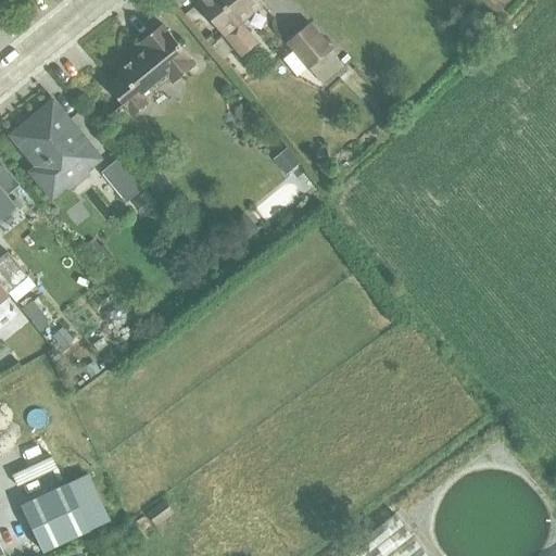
[(260,0),(200,0),(197,3),(241,58),(258,42),(242,23),(264,5),(260,0)]
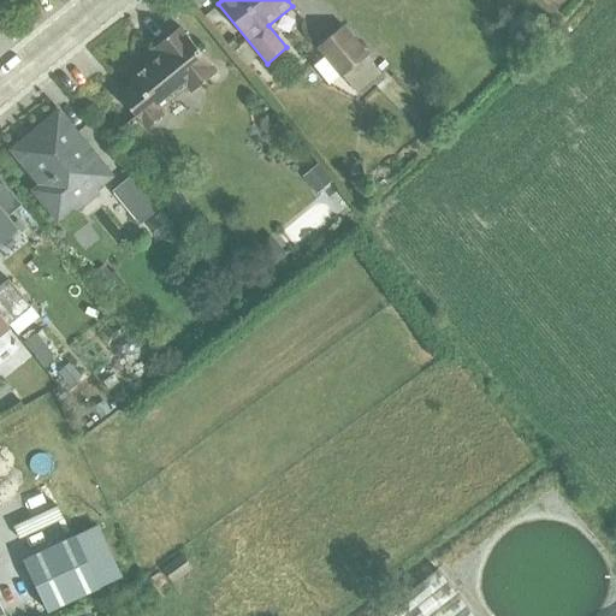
[(533,31),(532,30),(540,22),(527,9),(505,30),(521,45),(533,31)]
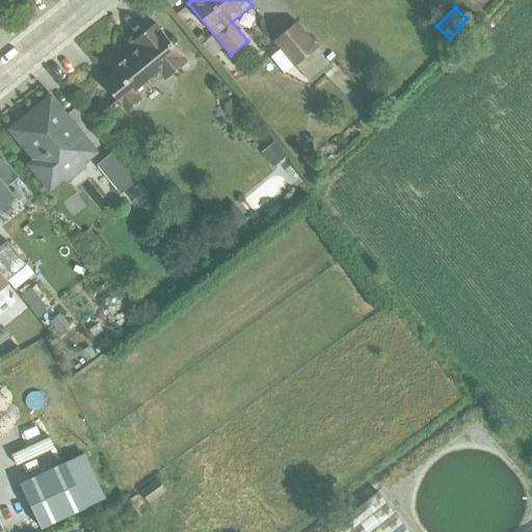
[(296,65),(309,81),(329,63),(317,48),(319,47),(297,21),(273,41),(295,67),(296,65)]
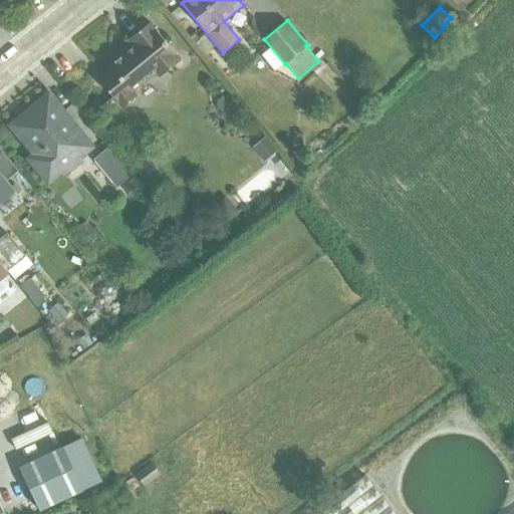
[(118,101),(117,102),(121,107),(138,94),(135,90),(156,73),(160,77),(182,59),(177,53),(176,54),(150,22),(130,39),(135,45),(109,65),(111,68),(99,79),(118,101)]
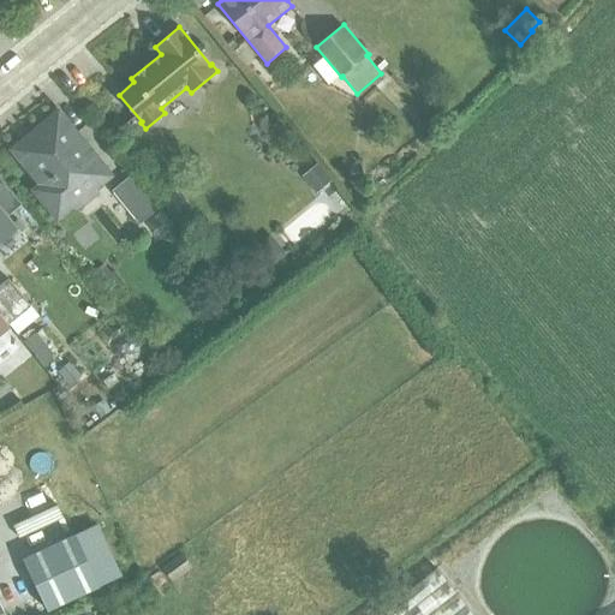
[(100,193),(97,191),(113,178),(63,117),(39,136),(36,131),(13,150),(40,181),(30,190),(58,222),(76,208),(78,212),(100,193)]
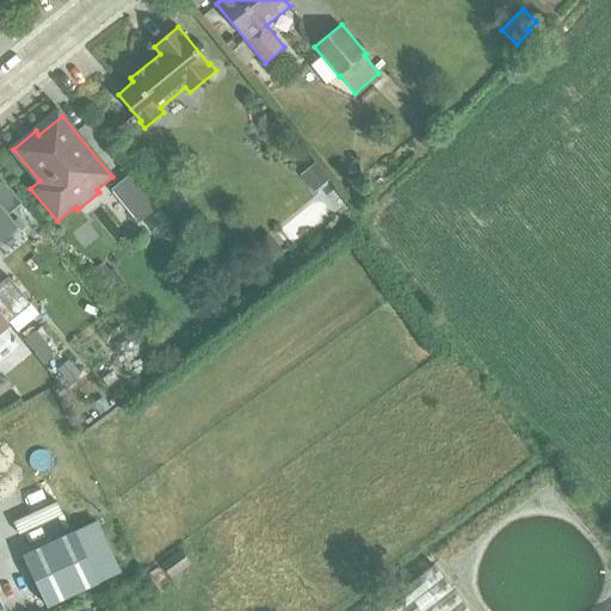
[(316,162),(301,174),(316,192),(331,179),(316,162)]
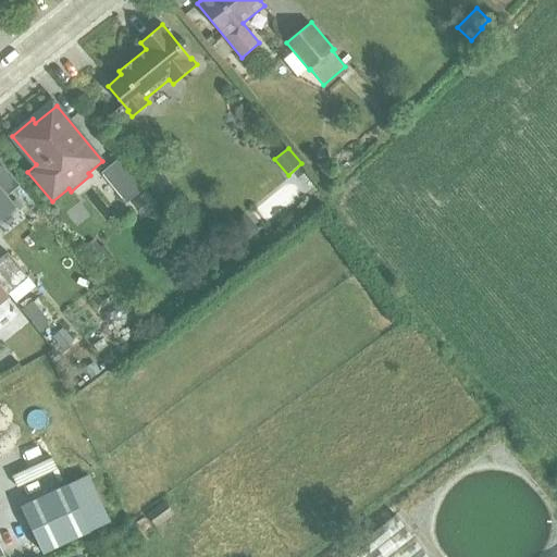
[(126,202),(145,187),(120,157),(101,172),(126,202)]
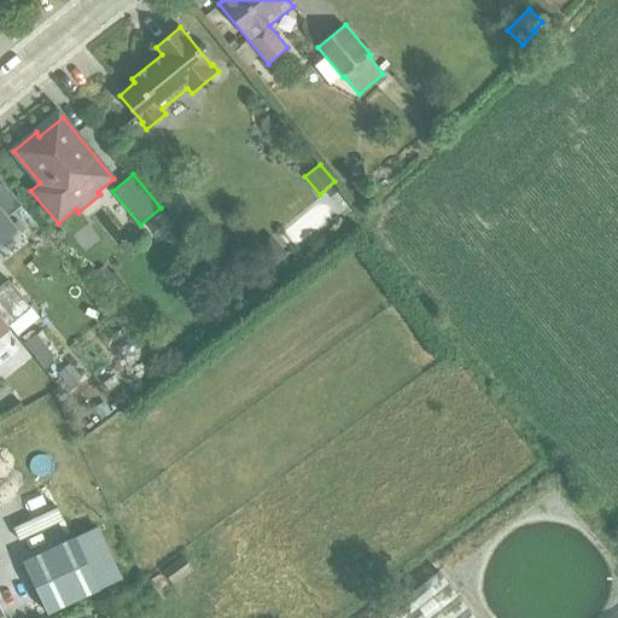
[(0,178),(0,208),(7,217),(22,205),(0,178)]
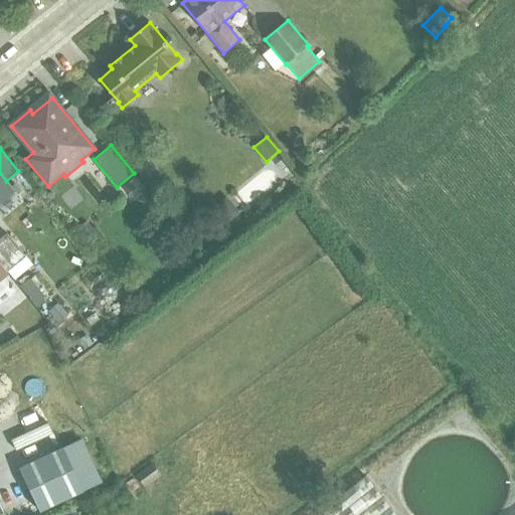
[(149,187),(163,175),(150,158),(135,170),(149,187)]
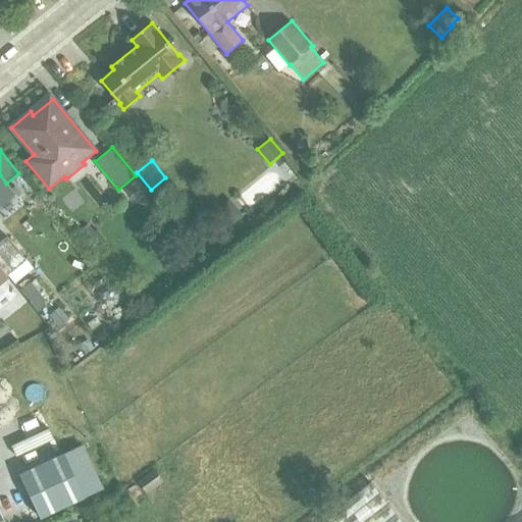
[(277,165),(241,192),(252,207),(289,180),(277,165)]
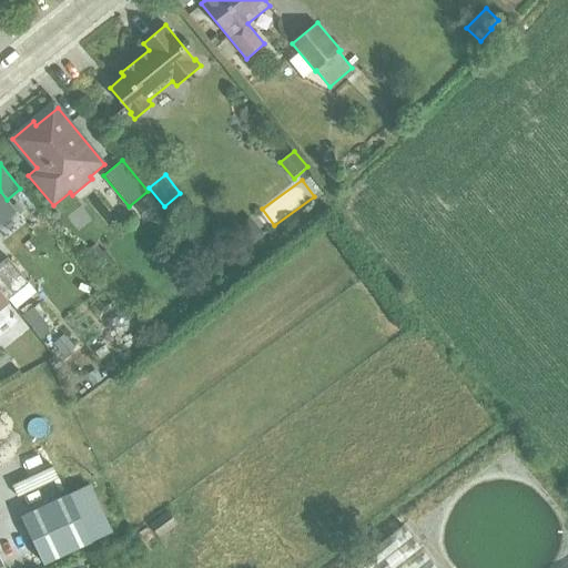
[(0,225),(17,212),(7,200),(0,191),(0,225)]
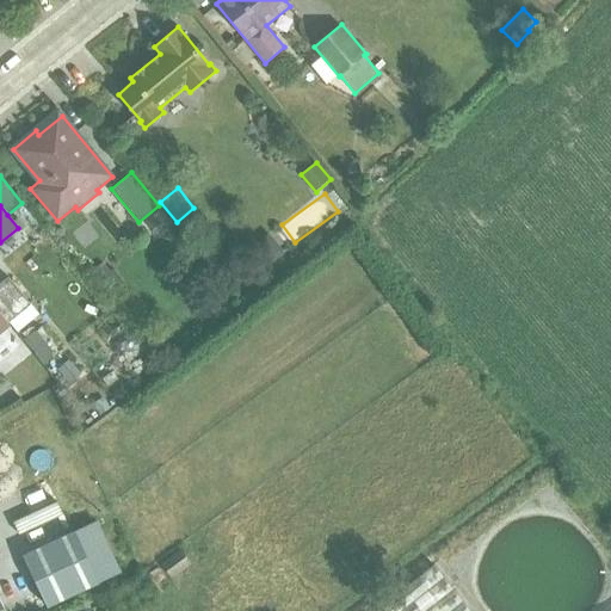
[(159,238),(174,224),(161,208),(146,221),(159,238)]
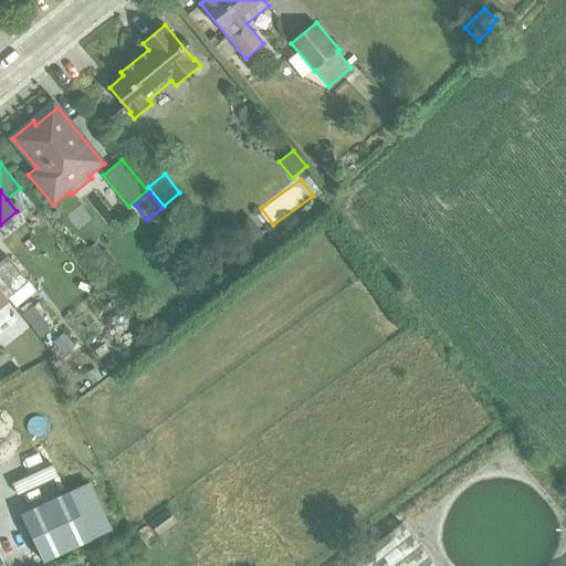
[(0,287),(11,301),(17,307),(37,291),(9,255),(0,262),(0,287)]
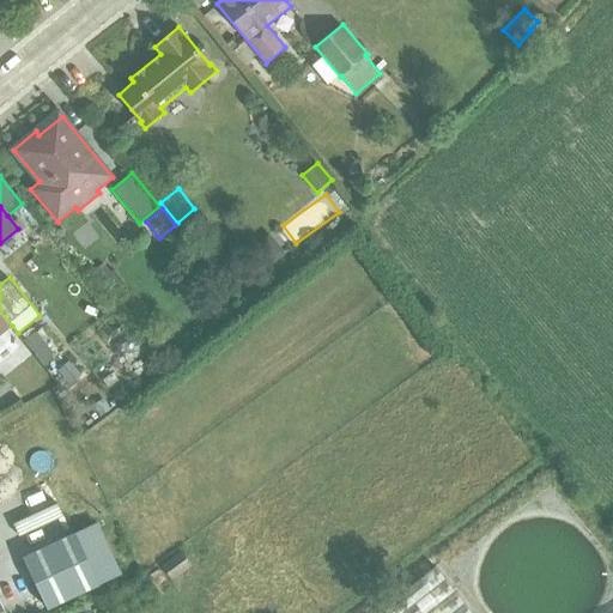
[(0,311),(0,335),(12,326),(0,311)]
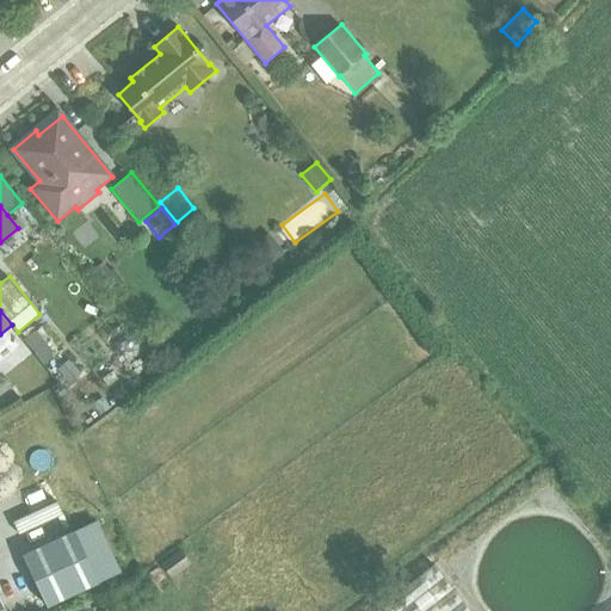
[(35,329),(24,339),(44,363),(56,355),(35,329)]
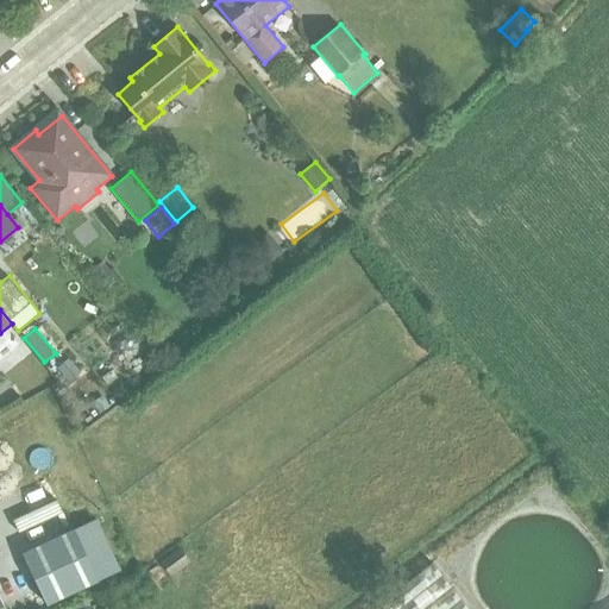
[(11,337),(0,345),(0,359),(18,345),(11,337)]
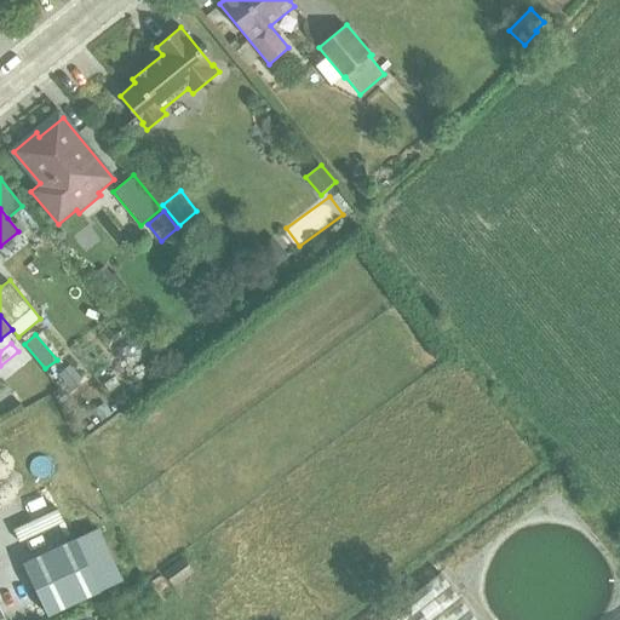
[(143,356),(127,361),(132,375),(147,372),(143,356)]
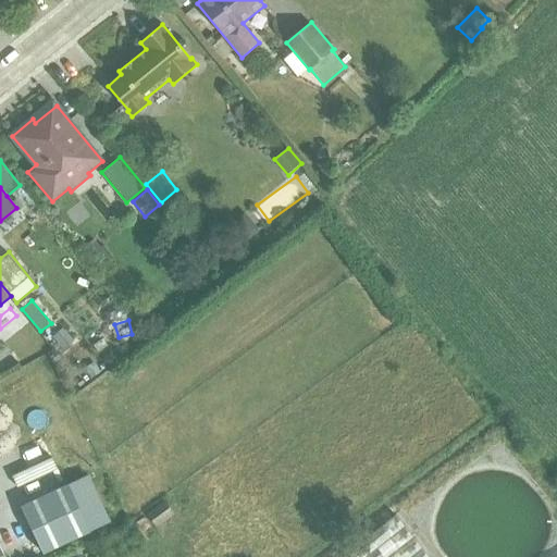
[(44,345),(27,324),(19,332),(35,353),(44,345)]
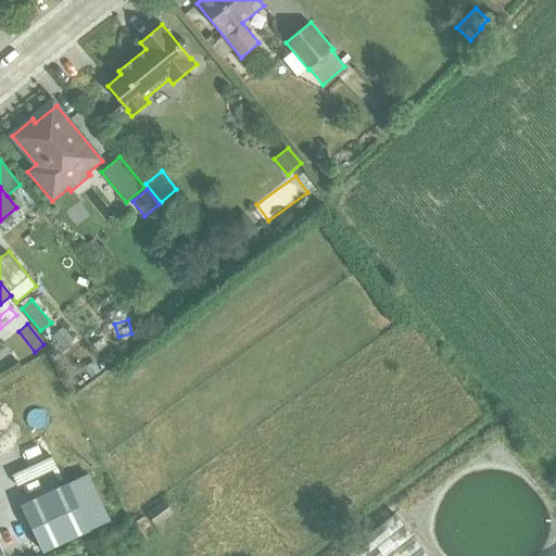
[(52,336),(63,349),(74,340),(63,327),(52,336)]
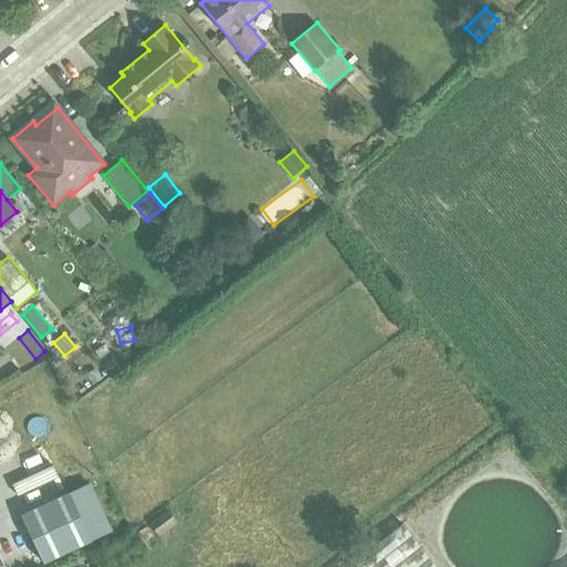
[(10,359),(0,364),(0,377),(16,369),(10,359)]
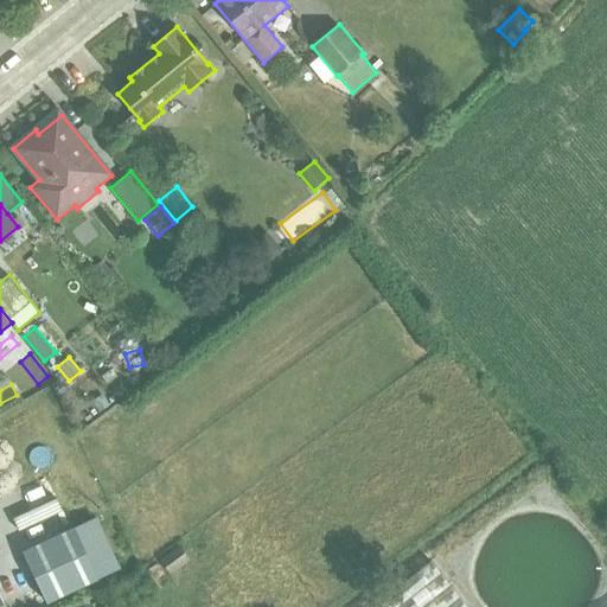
[(48,478),(19,491),(26,506),(55,493),(48,478)]
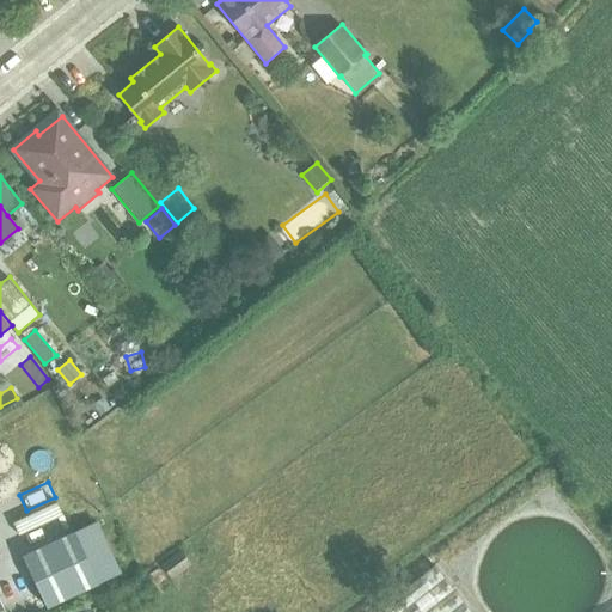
[(97,521),(24,556),(48,609),(99,583),(99,582),(121,571),(97,521)]
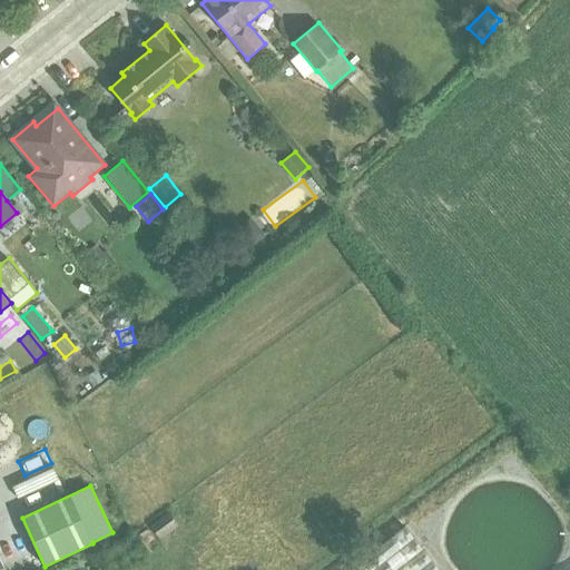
[(160,540),(179,527),(168,512),(150,526),(160,540)]
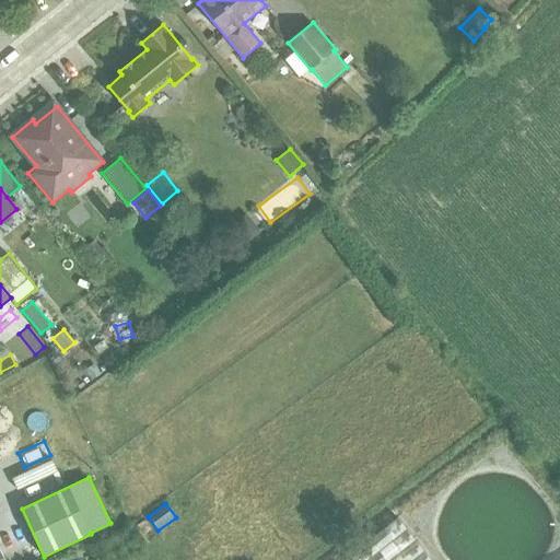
[(432,559),(398,516),(398,517),(342,559),(432,559)]
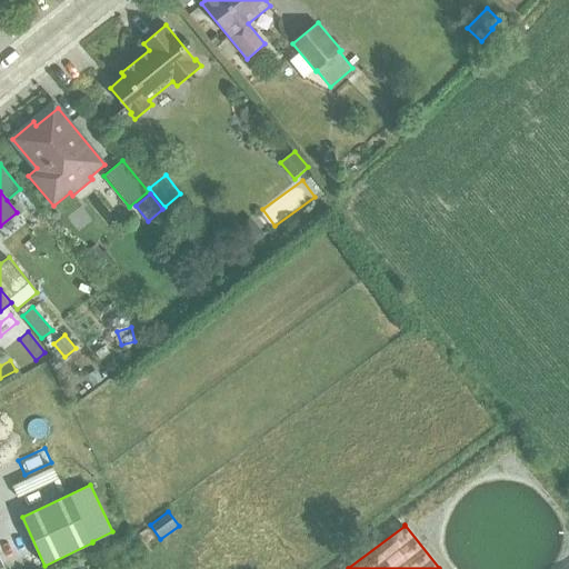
[(61,568),(87,568),(82,559),(61,568)]
